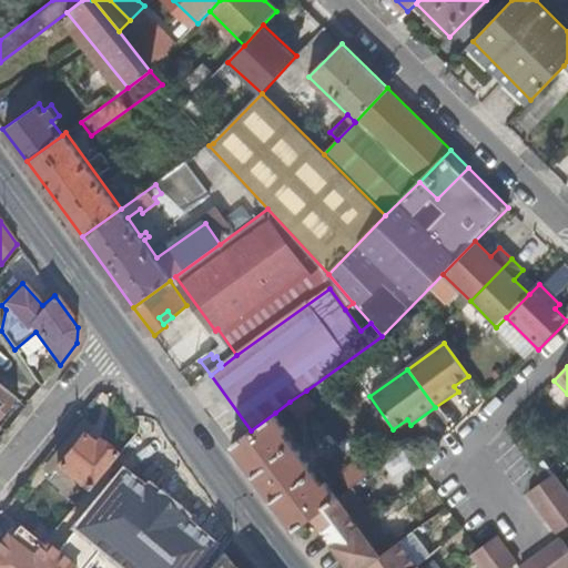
[(0,422),(0,414),(14,396),(0,384),(0,423),(0,422)]
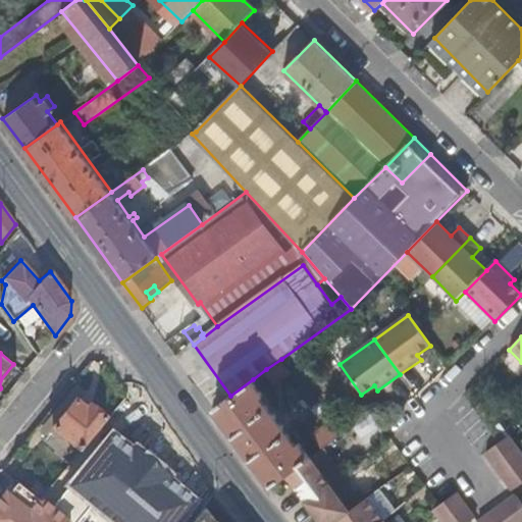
[(281,359),(266,369),(275,382),(291,371),(281,359)]
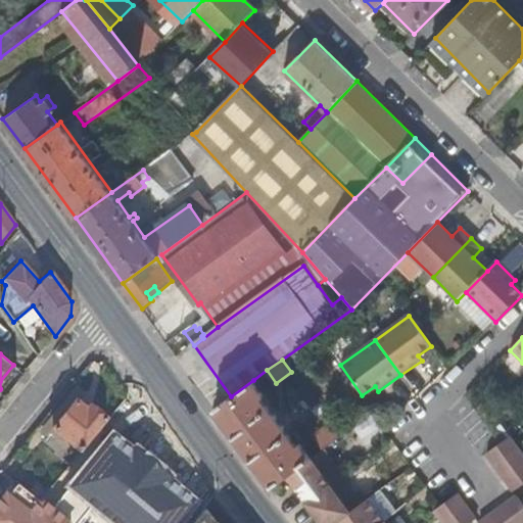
[(265,395),(253,380),(231,396),(215,408),(265,478),(272,486),(287,475),(311,458),(299,443),(296,445),(284,429),(286,424),(280,424),(277,420),(278,414),(274,415),(260,397),(265,395)]
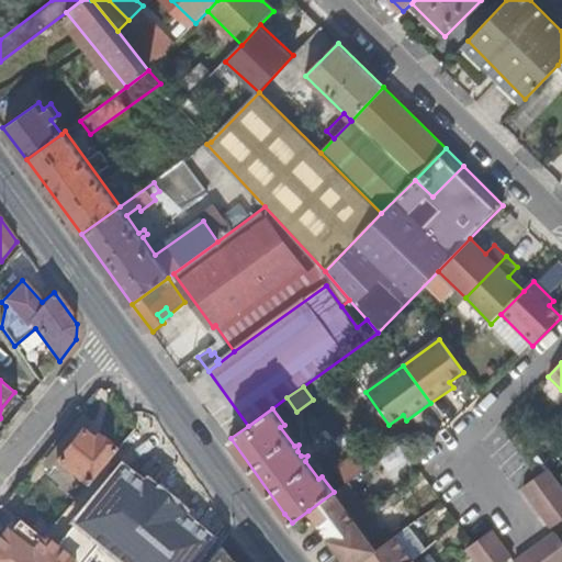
[(57,461),(88,486),(115,452),(98,437),(93,441),(81,430),(57,461)]
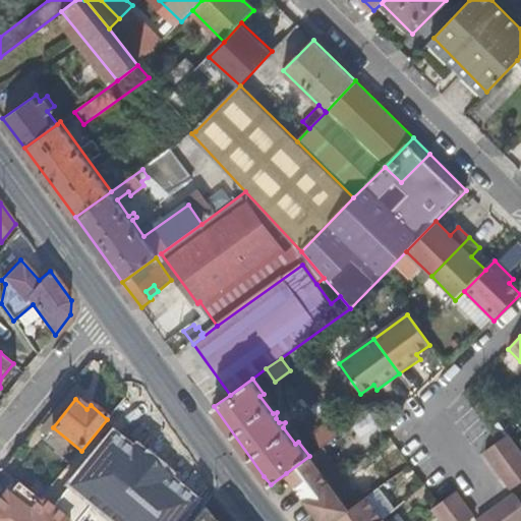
[(323,447),(338,436),(329,423),(313,435),(323,447)]
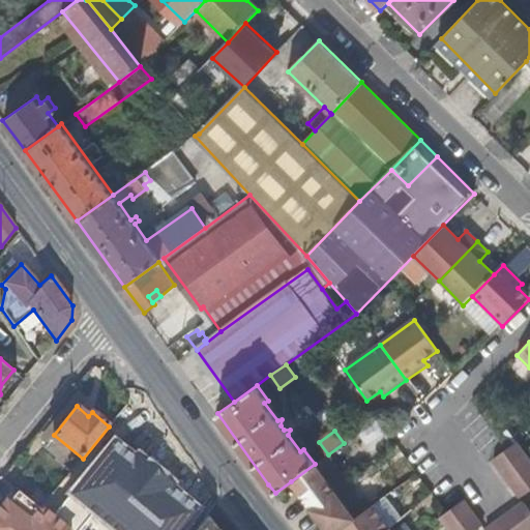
[(516,442),(492,461),(501,473),(525,453),(516,442)]
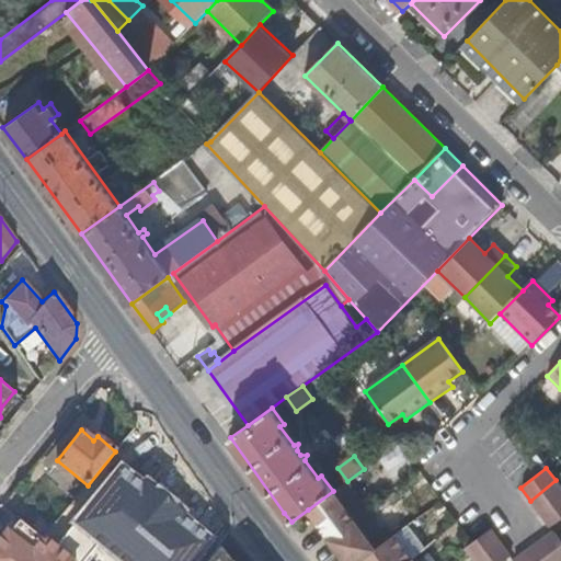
[(556,480),(530,501),(539,514),(560,496),(560,488),(556,480)]
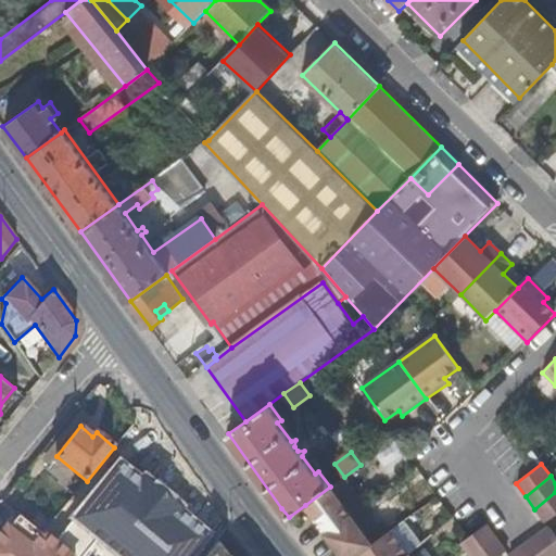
[(330,487),(305,505),(326,534),(365,506),(344,477),(330,487)]
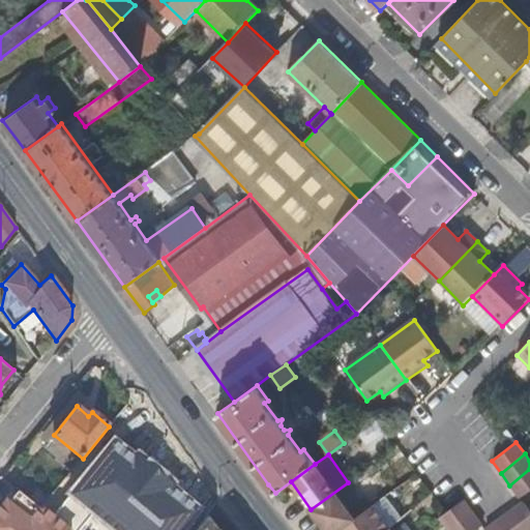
[(54,493),(13,461),(1,476),(41,508),(54,493)]
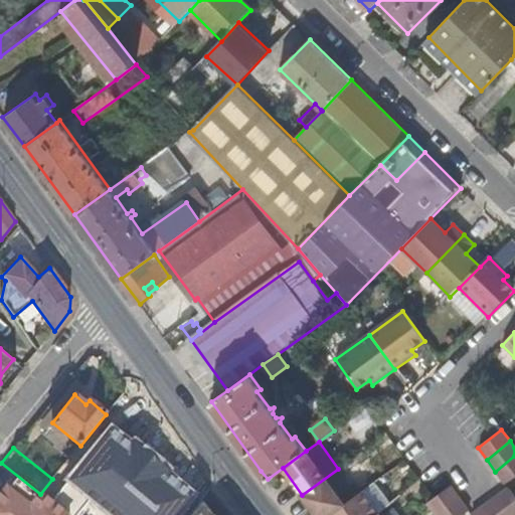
[(514,456),(495,472),(504,484),(514,475),(514,456)]
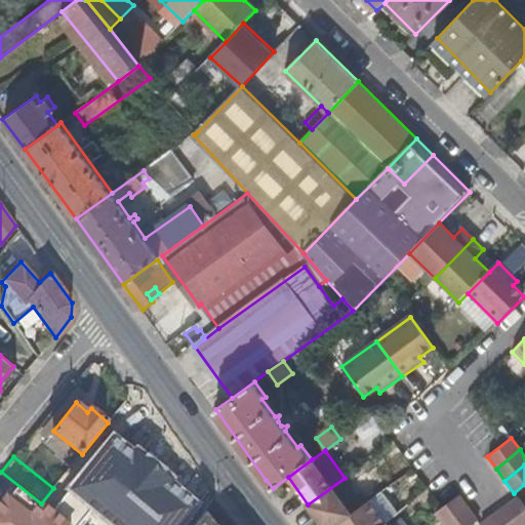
[(345,478),(308,505),(322,524),(336,524),(364,505),(345,478)]
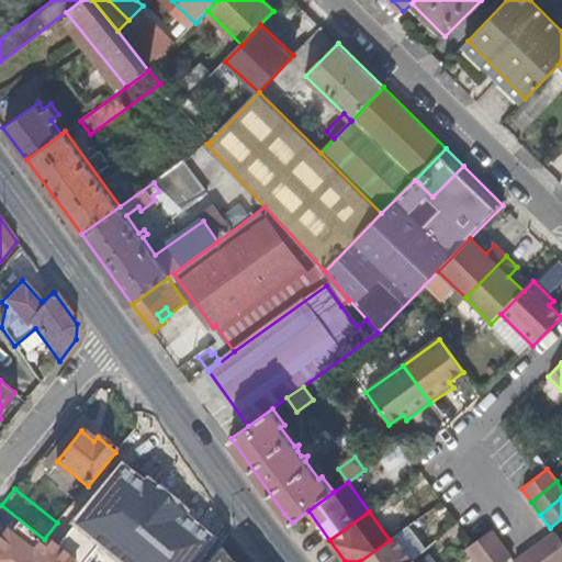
[(492,530),(465,550),(474,561),(475,561),(502,543),(492,530)]
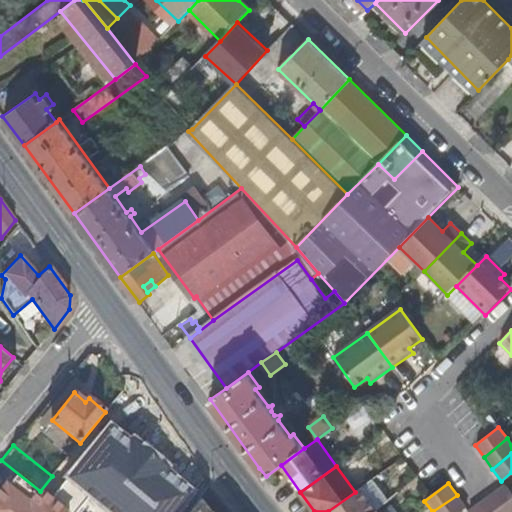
[(511,511),(511,495),(503,485),(492,494),(505,511),(511,511)]
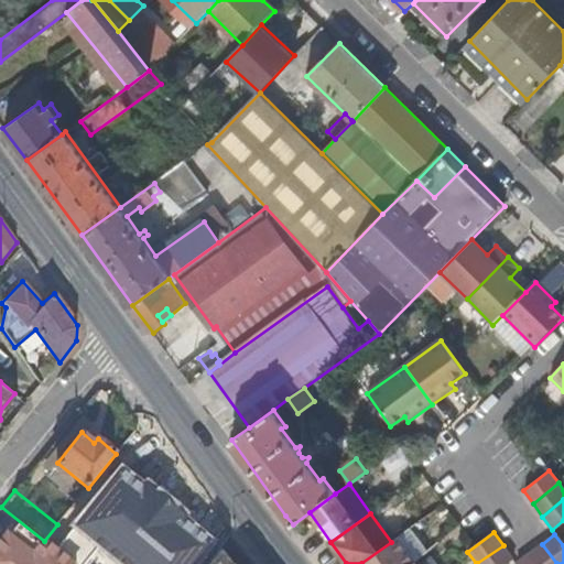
[(391,542),(361,563),(413,563),(414,563),(397,538),(391,542)]
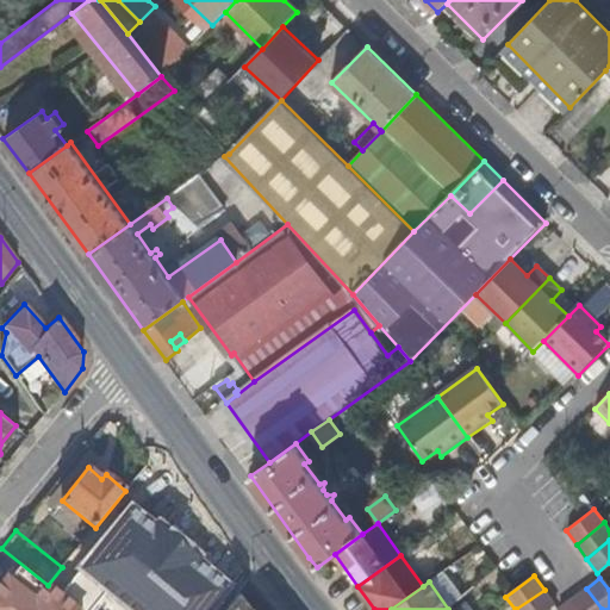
[(602,609),(586,589),(572,599),(579,609),(602,609)]
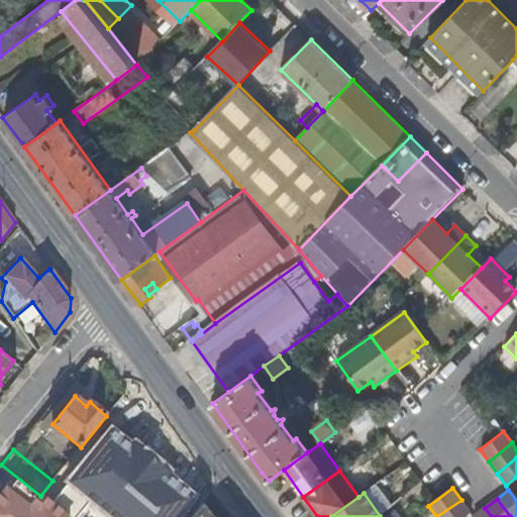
[(461,500),(437,516),(463,516),(471,513),(461,500)]
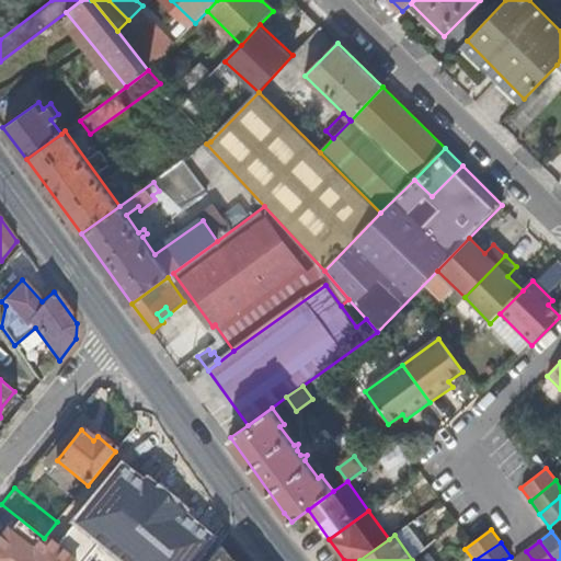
[(230,560),(218,546),(206,560),(230,560)]
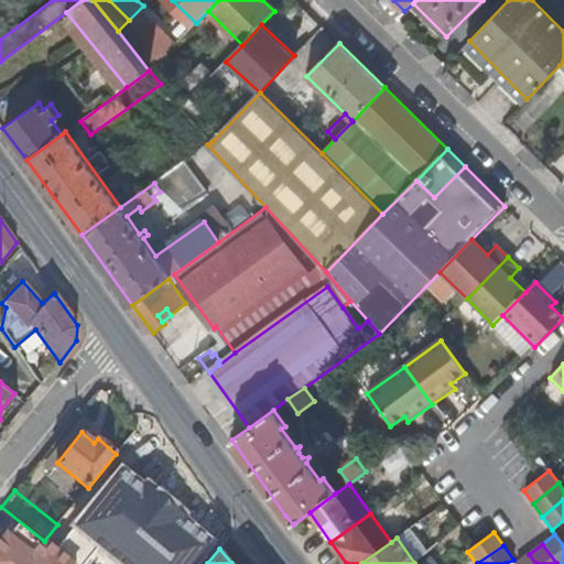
[(535,563),(529,554),(516,563),(535,563)]
